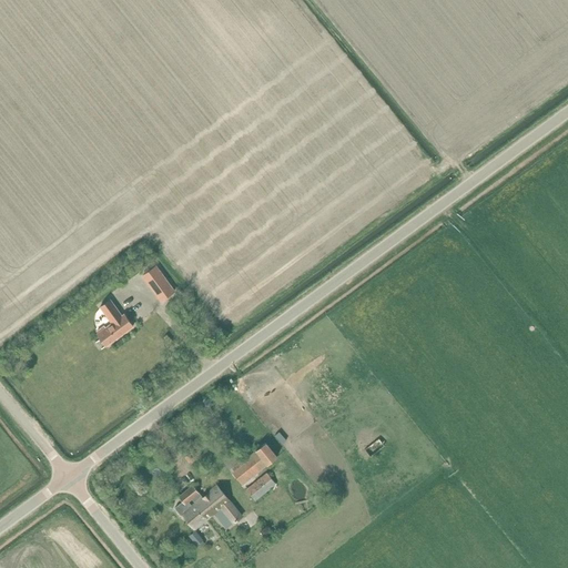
[(143,275),(161,301),(174,291),(155,266),(143,275)]
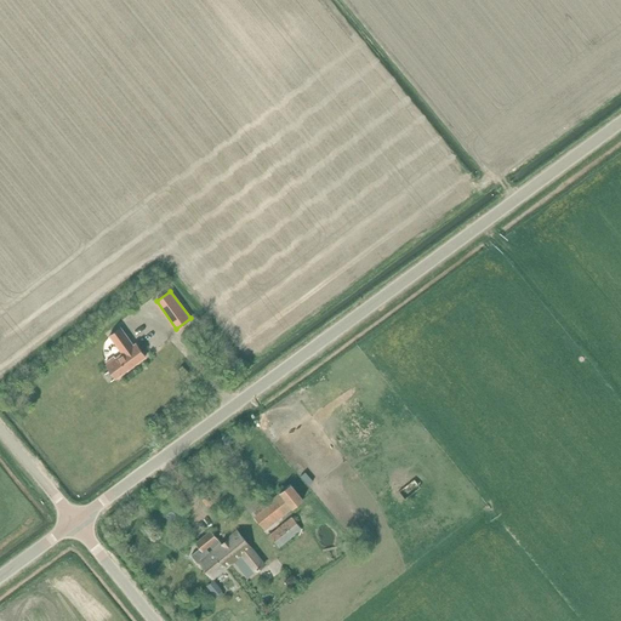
[(114,355),(104,363),(106,364),(115,377),(146,357),(136,342),(134,345),(120,326),(109,335),(121,353),(115,358),(114,355)]
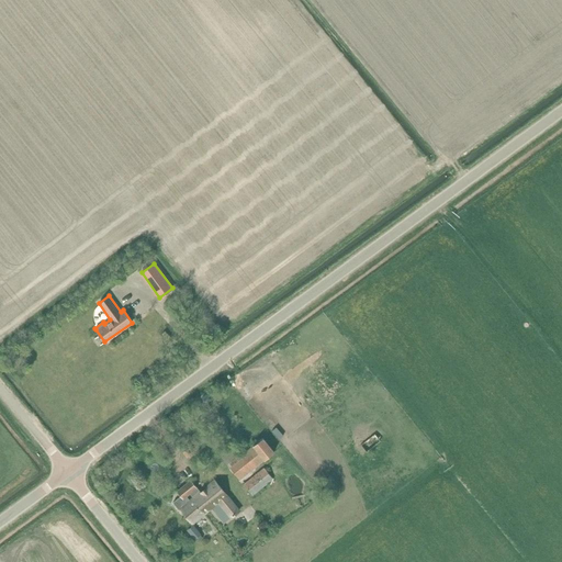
[(263,438),(228,465),(239,480),(254,468),(274,451),(263,438)]
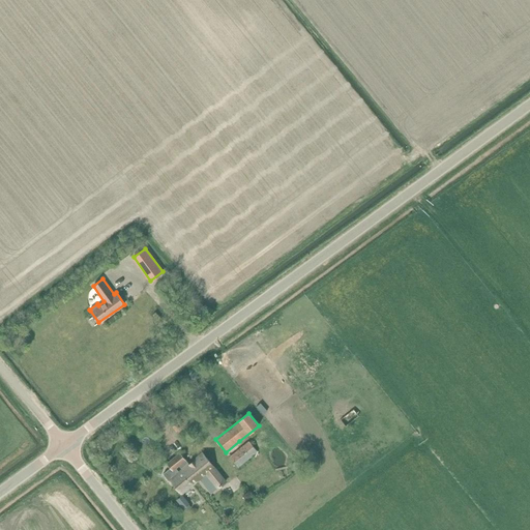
[(207,430),(215,439),(225,432),(216,421),(207,430)]
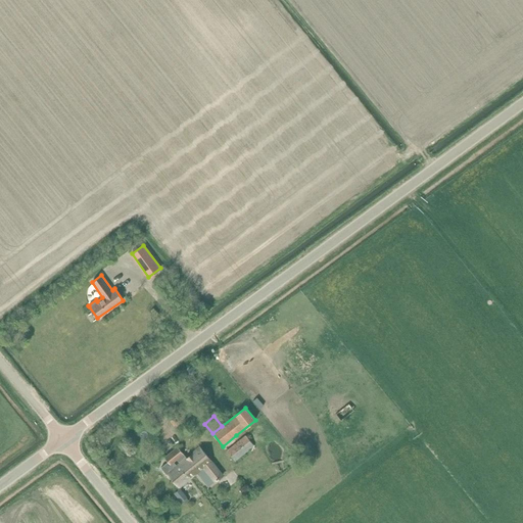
[(245,435),(226,450),(234,461),(253,445),(245,435)]
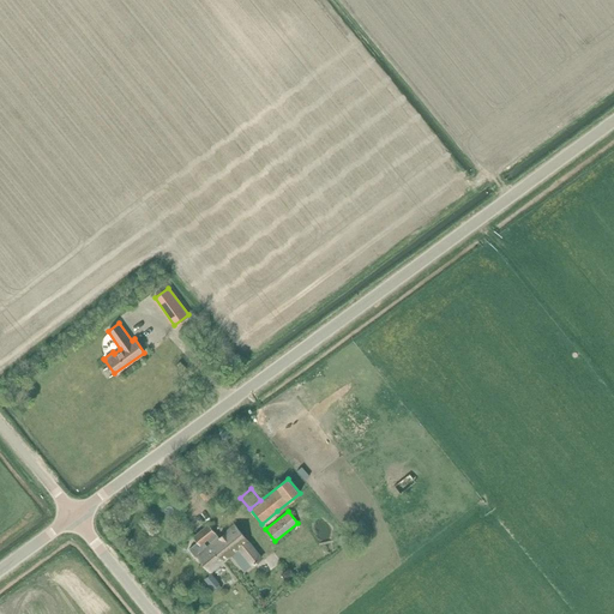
[(197,555),(210,572),(230,555),(244,572),(262,559),(235,525),(208,547),(204,542),(208,539),(211,543),(220,536),(210,524),(193,537),(198,543),(190,549),(194,557),(197,555)]
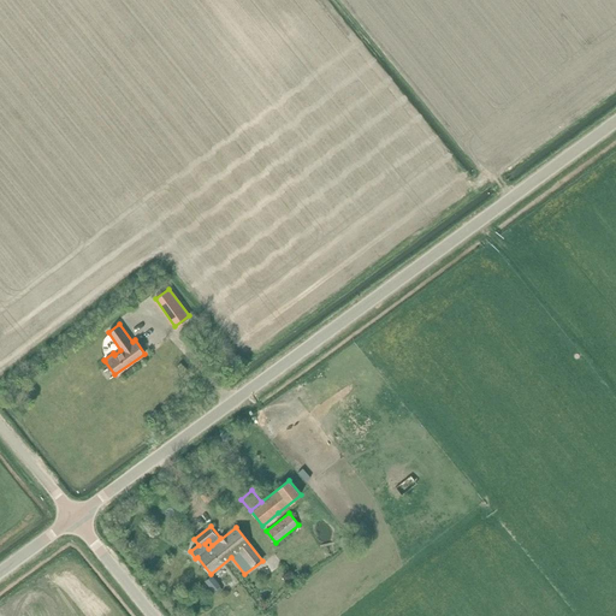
[(213,575),(206,581),(214,591),(221,585),(213,575)]
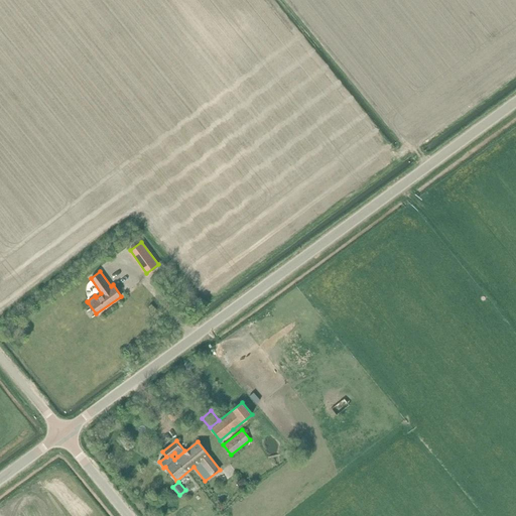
All buildings are outlined.
